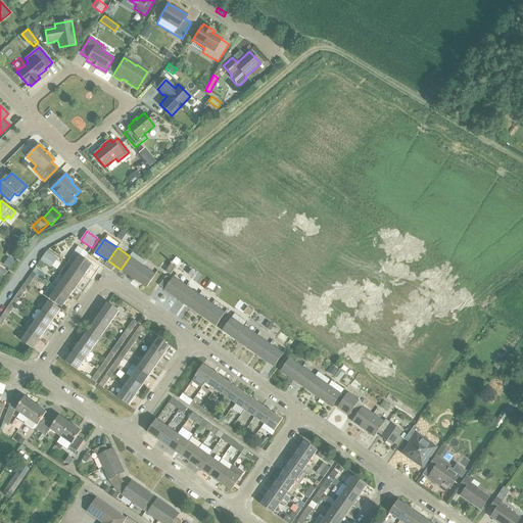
[(66,263),(68,264),(85,276),(92,265),(75,251),(66,263)]
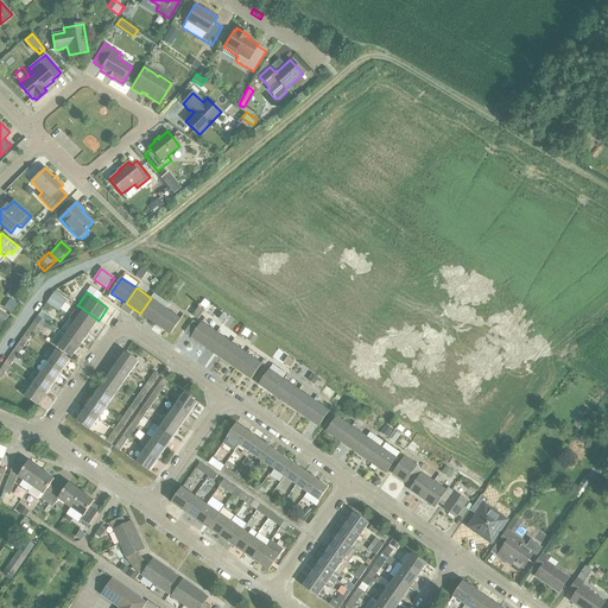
[(55,293),(48,303),(59,311),(67,302),(55,293)]
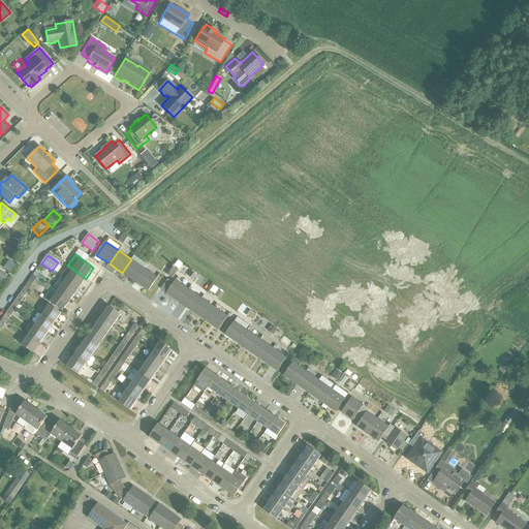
[(122,273),(135,282),(145,269),(131,259),(122,273)]
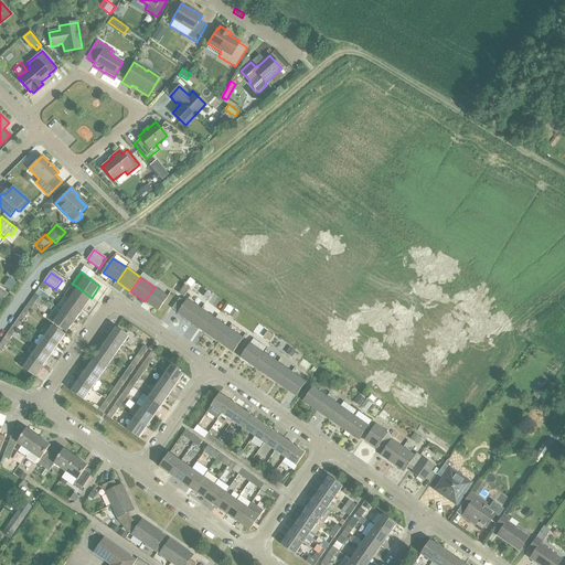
[(179,294),(184,297),(190,288),(187,286),(188,285),(185,284),(179,294)]
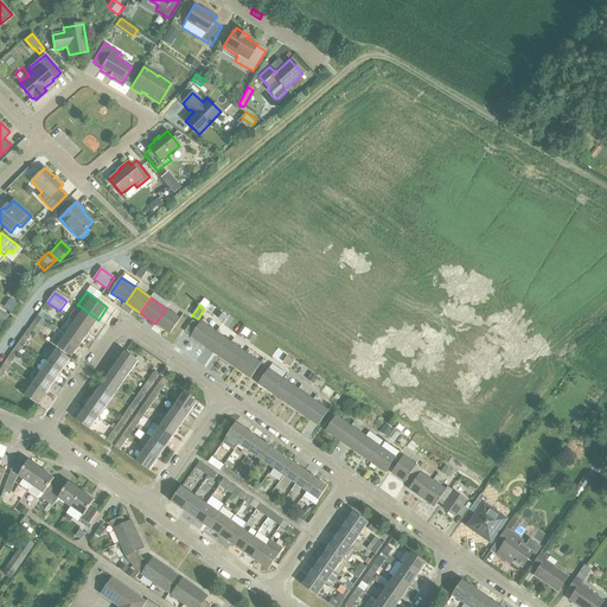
[(98,320),(80,306),(76,311),(77,313),(80,315),(75,321),(89,332),(98,320)]
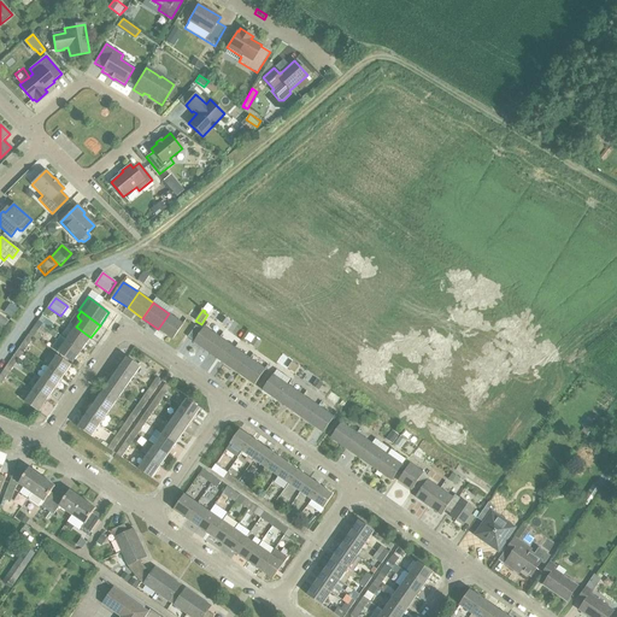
[(169,313),(158,329),(172,339),(187,319),(184,318),(181,322),(169,313)]
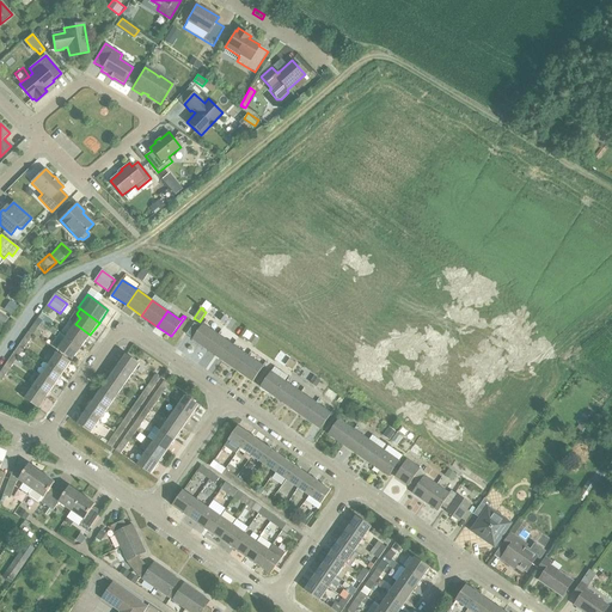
[(40,318),(50,325),(54,320),(43,313),(40,318)]
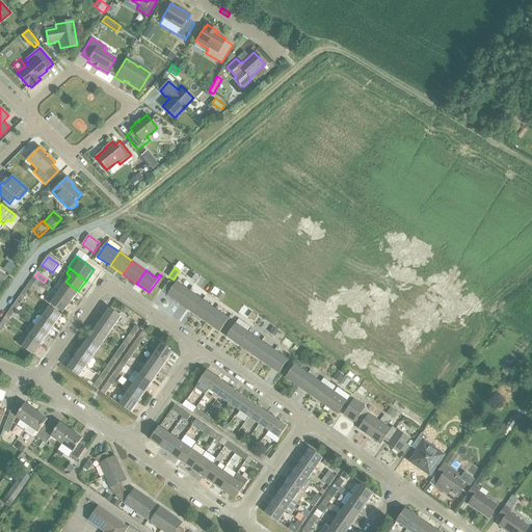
[(65,282),(58,293),(71,301),(78,291),(65,282)]
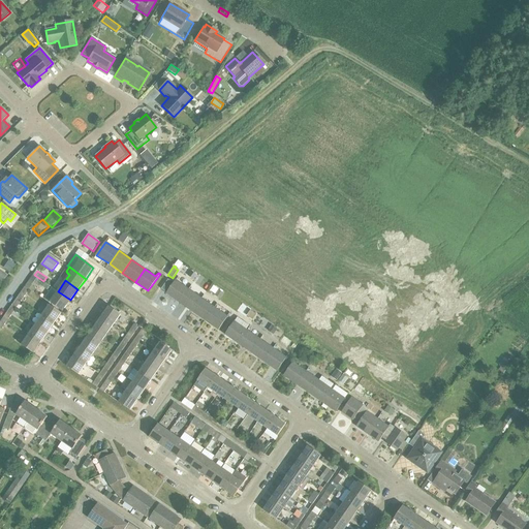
[(166,293),(180,303),(189,289),(176,280),(166,293)]
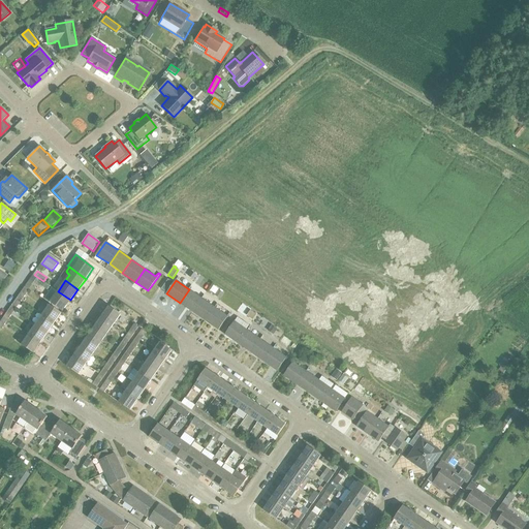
[(18,297),(22,300),(29,290),(25,287),(18,297)]
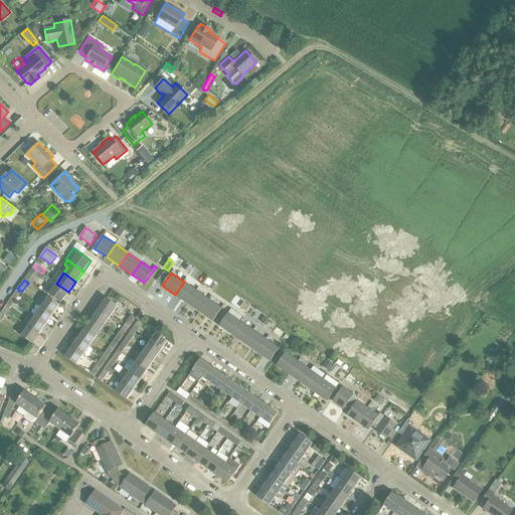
[(68,292),(56,284),(55,285),(50,281),(43,290),(48,294),(48,295),(60,303),(68,292)]
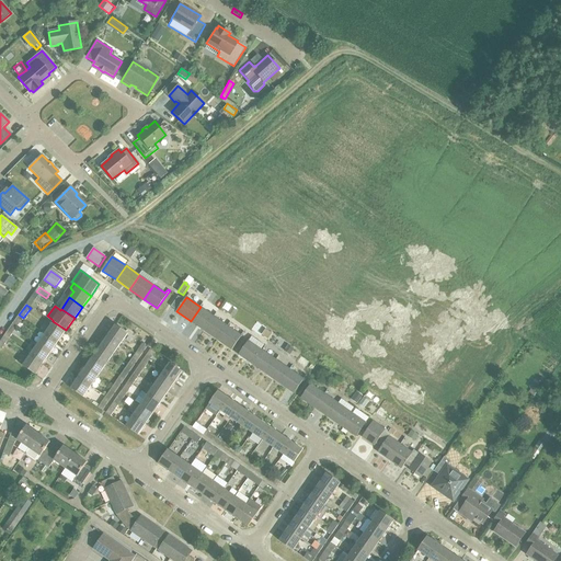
[(201,307),(191,321),(204,331),(214,317),(201,307)]
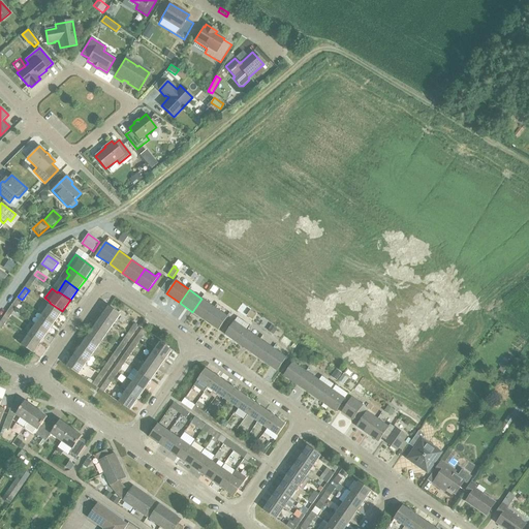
[(14,310),(22,300),(18,297),(10,307),(14,310)]
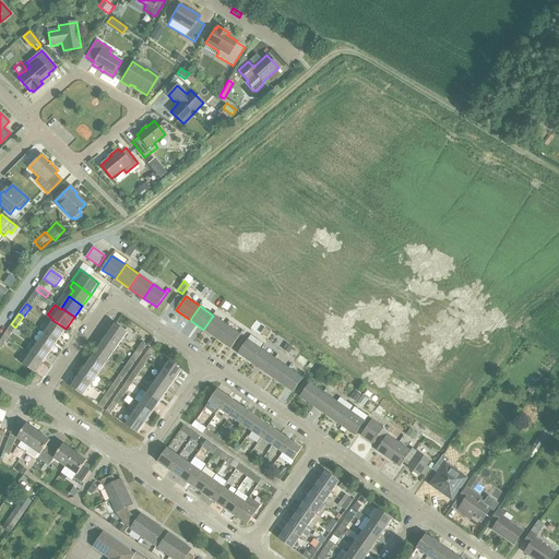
[(203,330),(217,339),(227,324),(213,316),(203,330)]
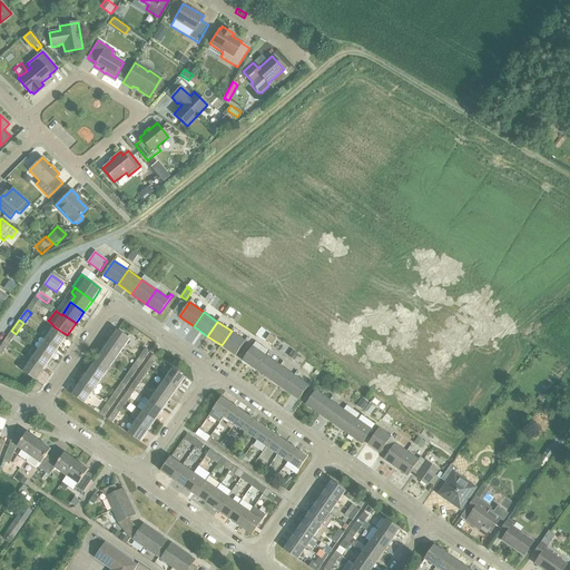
[(53,328),(46,338),(59,347),(66,337),(53,328)]
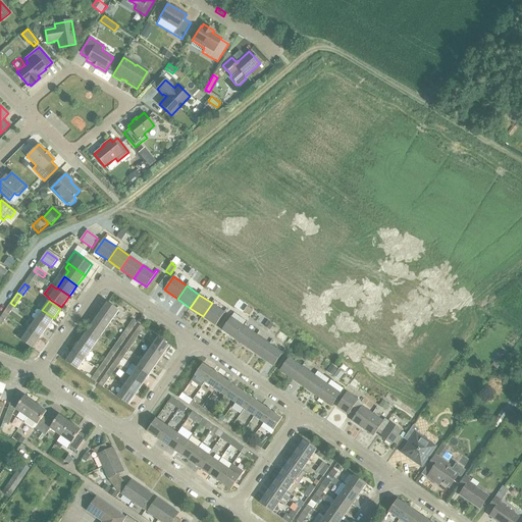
[(107,302),(100,312),(112,320),(119,310),(107,302)]
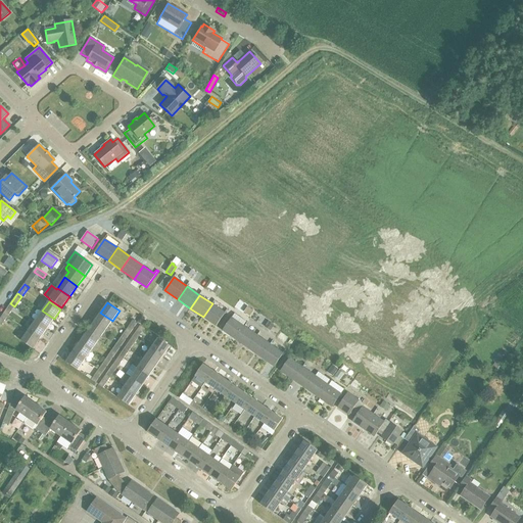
[(14,306),(10,303),(3,314),(7,317),(14,306)]
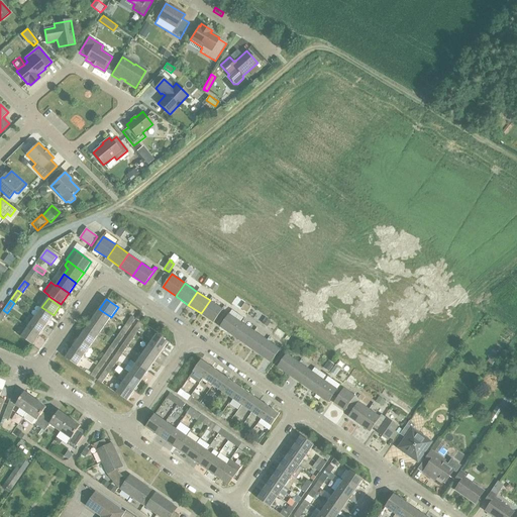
[(210,300),(201,313),(213,322),(222,309),(210,300)]
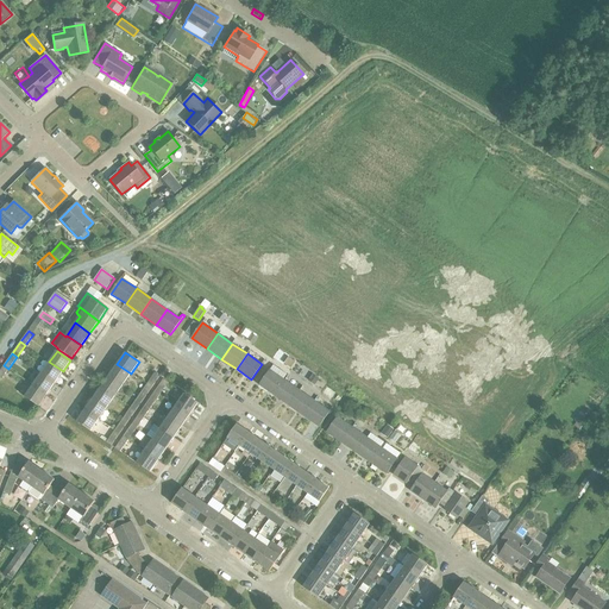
[(284,363),(290,369),(295,363),(289,357),(284,363)]
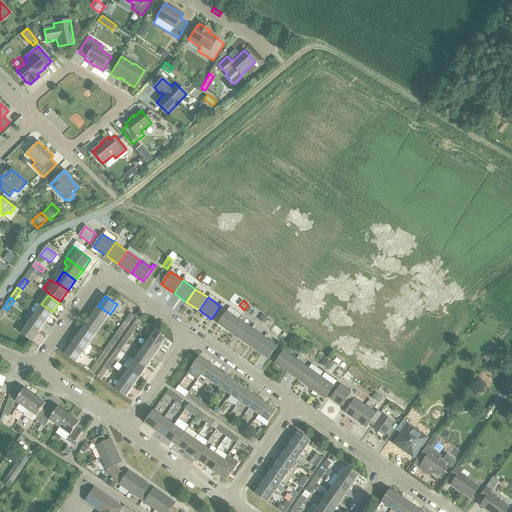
[(41,304),(34,314),(46,322),(53,312),(41,304)]
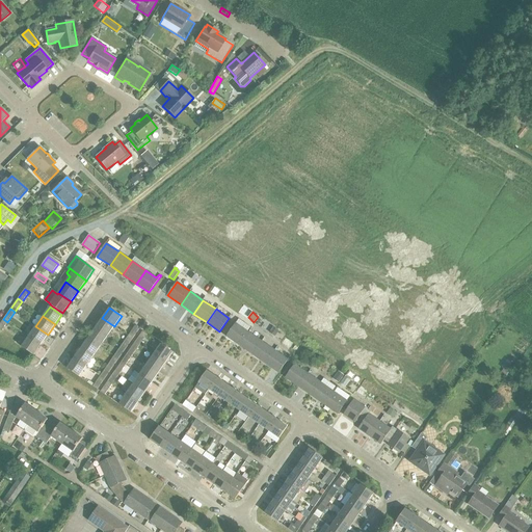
[(102,318),(96,328),(107,337),(114,326),(102,318)]
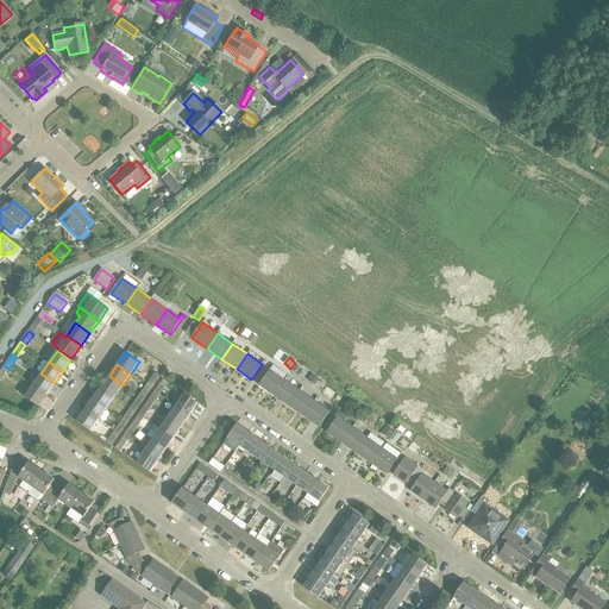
[(259,385),(274,396),(286,381),(270,370),(259,385)]
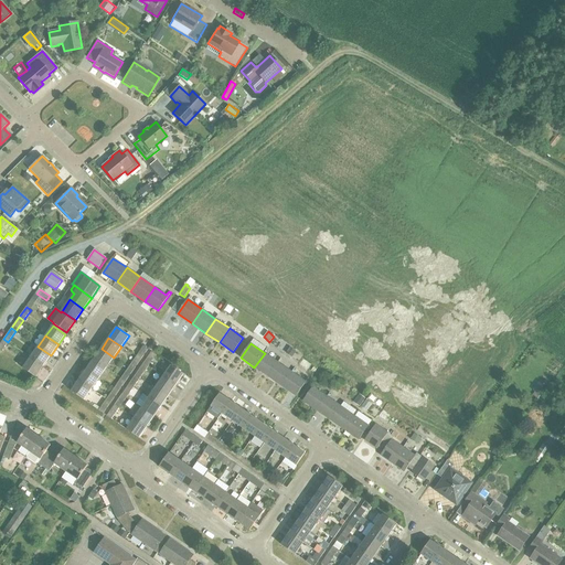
[(38,347),(31,358),(43,366),(51,355),(38,347)]
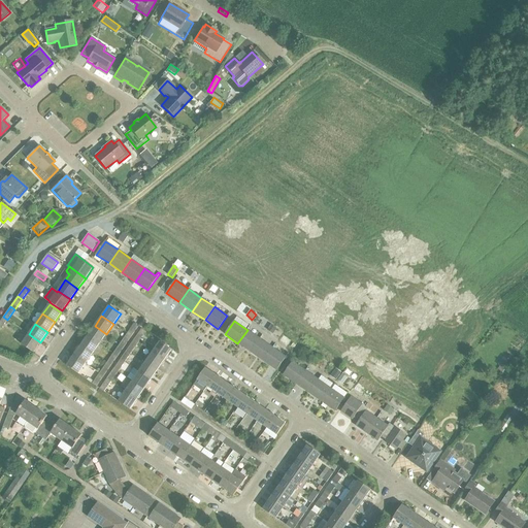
[(127,333),(131,336),(138,326),(134,324),(127,333)]
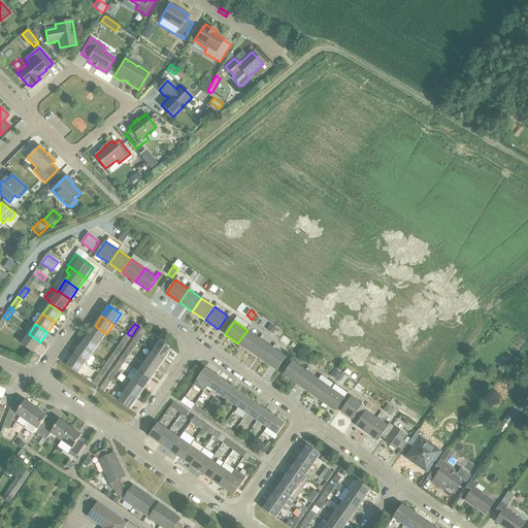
[(95,326),(88,335),(99,343),(106,334),(95,326)]
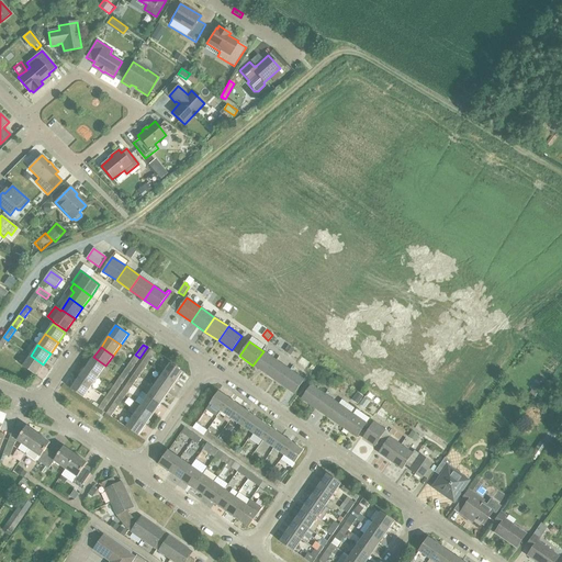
[(150,350),(144,360),(148,363),(155,352),(150,350)]
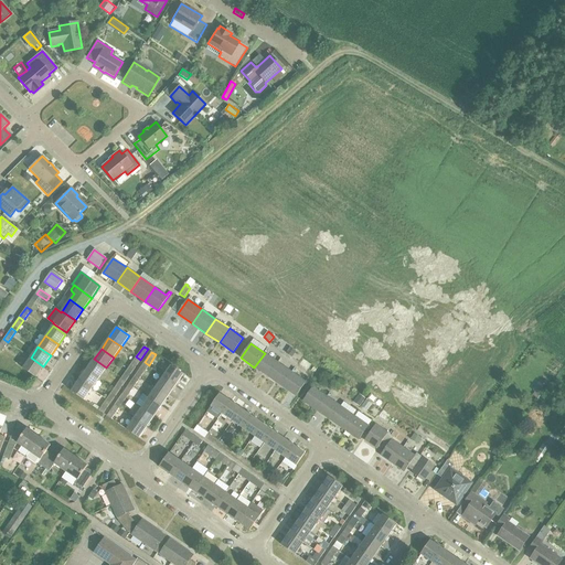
[(254,368),(268,376),(278,362),(265,353),(254,368)]
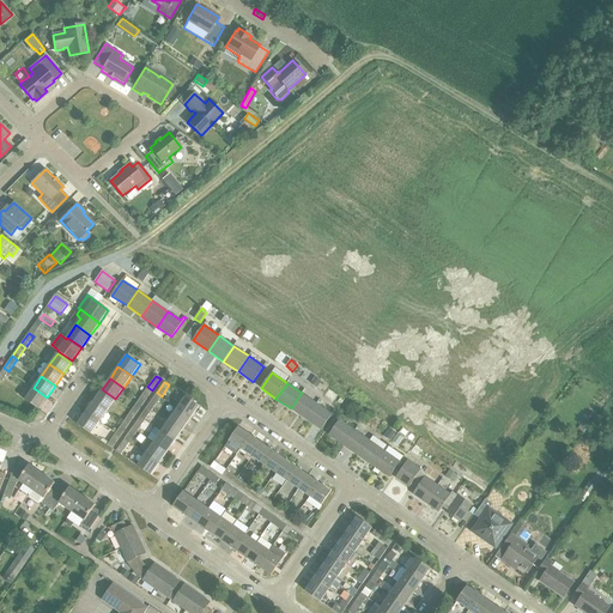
[(144,402),(152,390),(147,387),(139,399),(144,402)]
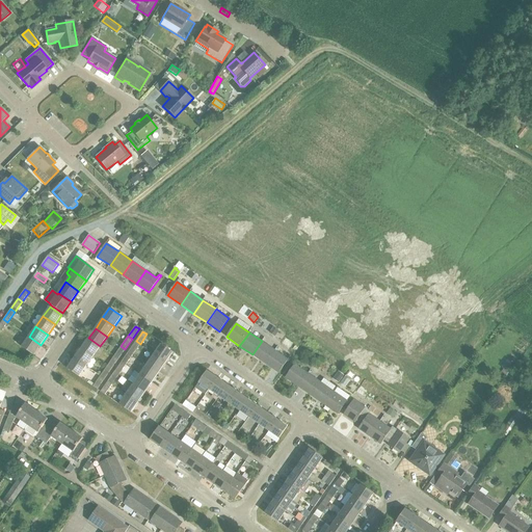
[(41,345),(29,337),(22,347),(33,355),(41,345)]
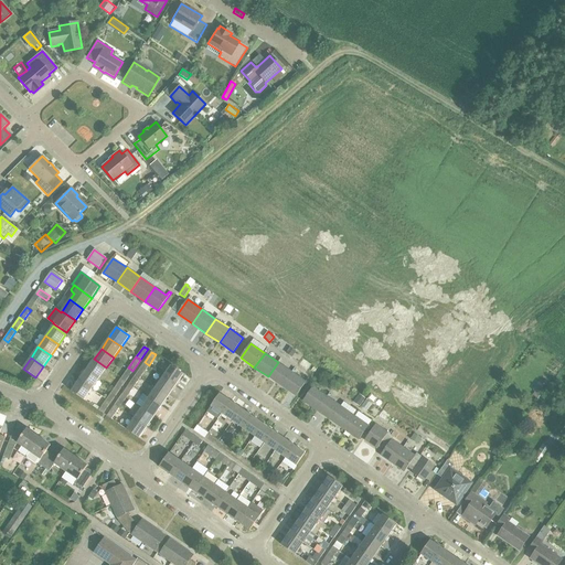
[(94,359),(86,370),(99,379),(106,368),(94,359)]
